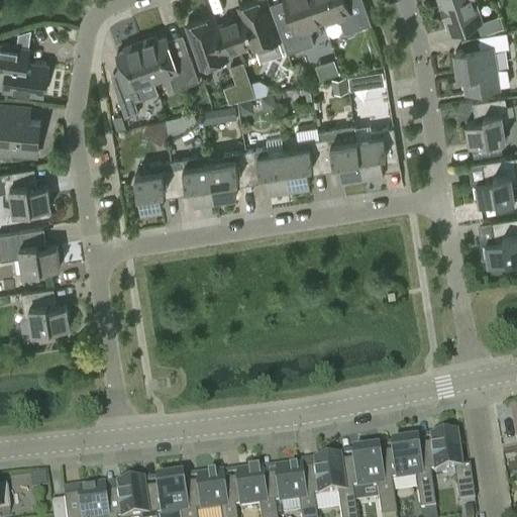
[(243,17),(229,22),(238,48),(251,43),(253,49),(280,40),(266,0),(260,0),(239,7),(243,17)]
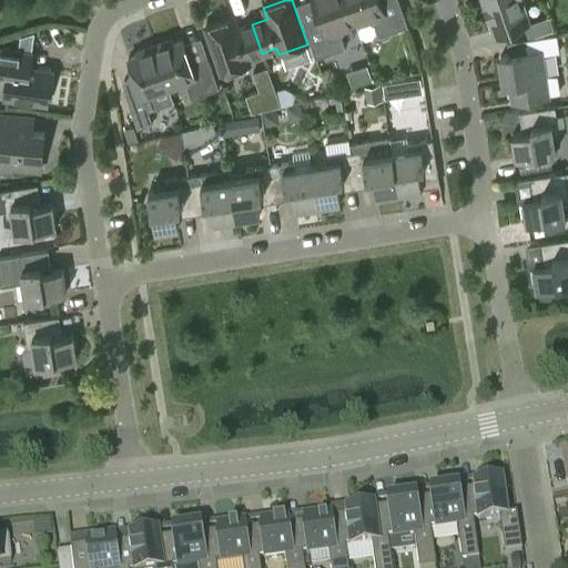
[(338,29),(355,22),(346,0),(314,0),(321,18),(304,23),(316,59),(345,49),(338,29)]
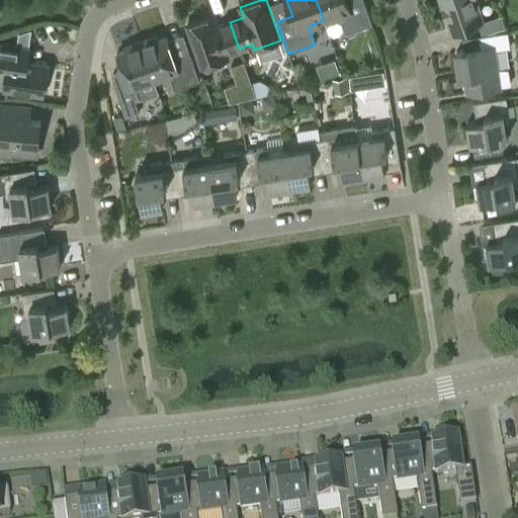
[(316,0),(324,20),(339,15),(346,33),(372,24),(363,0),(316,0)]
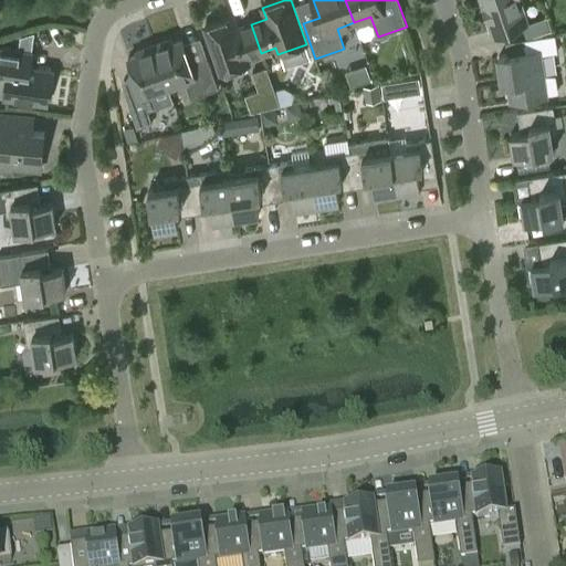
[(482,0),(494,37),(528,24),(520,0),(482,0)]
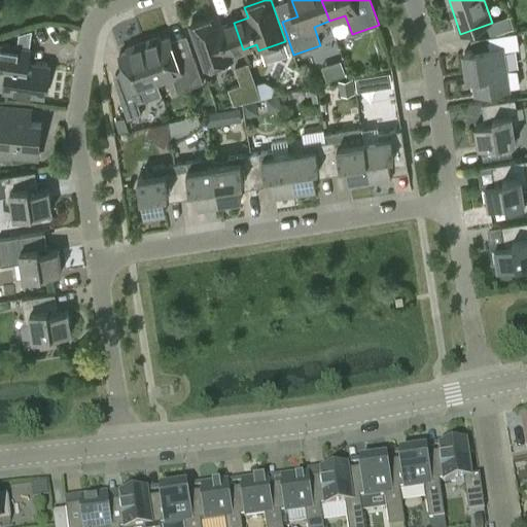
[(230,54),(243,49),(234,23),(220,28),(216,16),(190,26),(205,69),(232,60),(230,54)]
